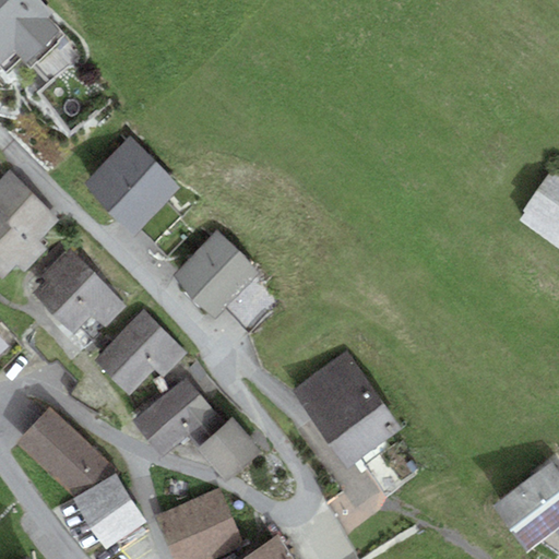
[(51,13),(39,0),(0,0),(0,62),(13,50),(26,63),(60,33),(46,18),(51,13)]
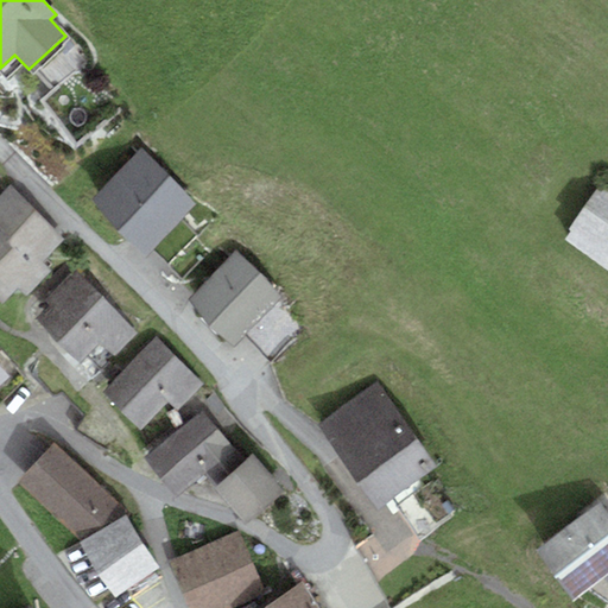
[(88,203),(145,258),(196,203),(139,150),(88,203)]
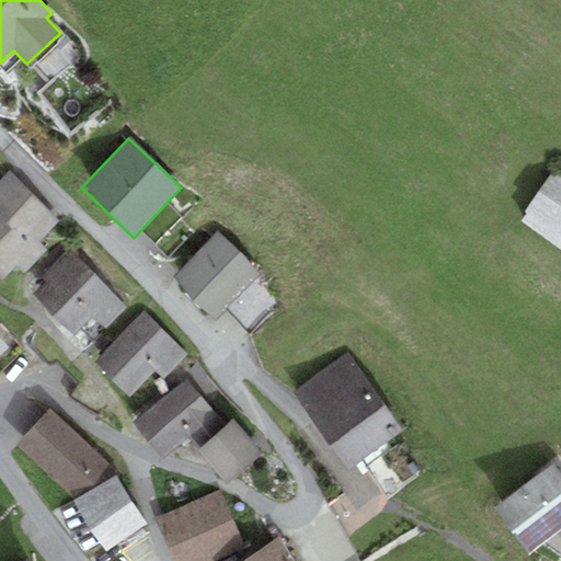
[(560,171),(554,168),(524,213),(528,215),(523,222),(560,248),(560,171)]
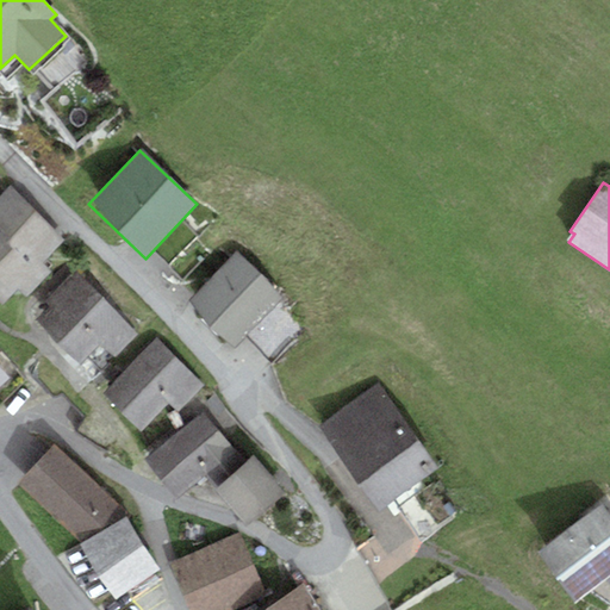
[(12,185),(0,197),(0,299),(5,304),(17,291),(25,299),(53,271),(44,263),(68,238),(12,185)]
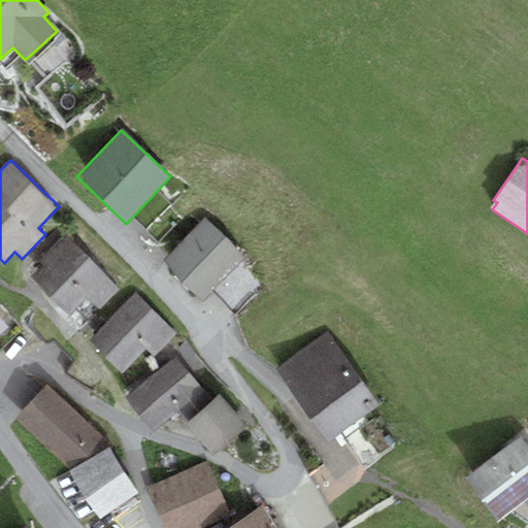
[(203,301),(244,258),(202,219),(162,262),(203,301)]
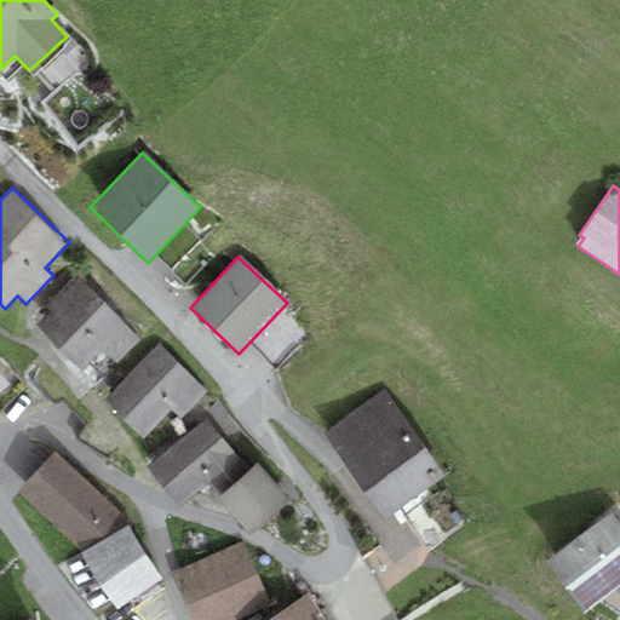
[(81,372),(104,349),(120,365),(142,344),(78,276),(46,306),(52,313),(38,327),(81,372)]
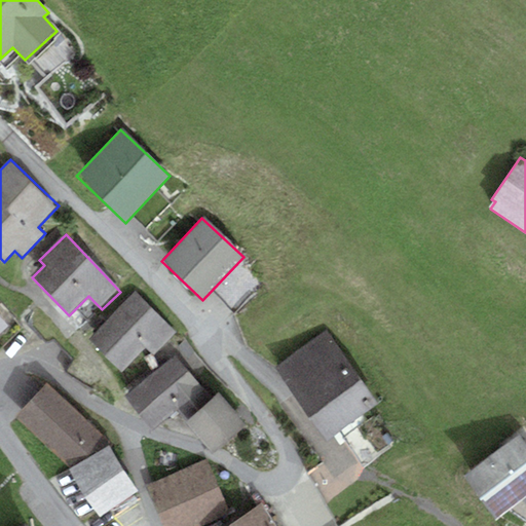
[(136,292),(88,341),(121,373),(145,348),(154,358),(178,332),(136,292)]
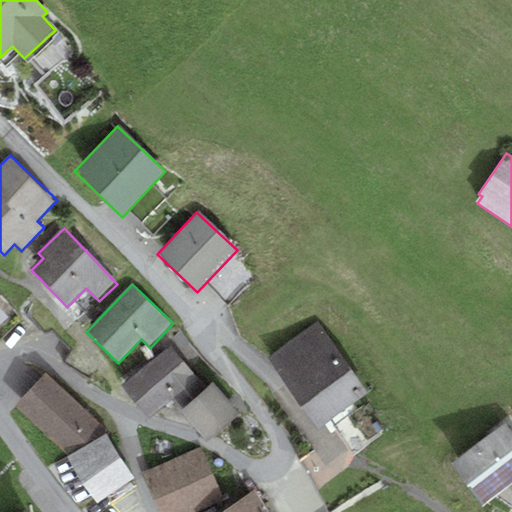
[(0,325),(9,318),(0,308),(0,325)]
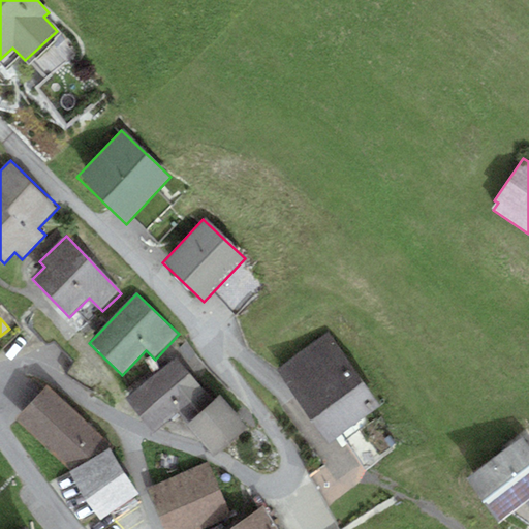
[(379,407),(328,332),(275,368),(327,443),(379,407)]
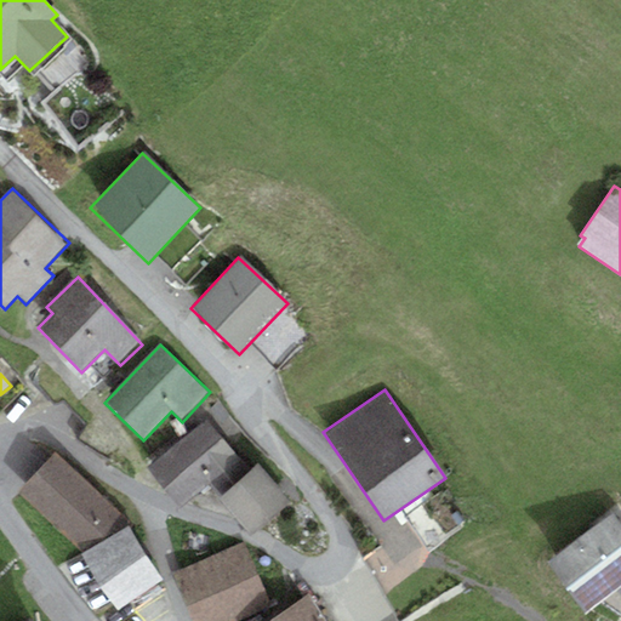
[(180,508),(243,460),(211,420),(148,468),(180,508)]
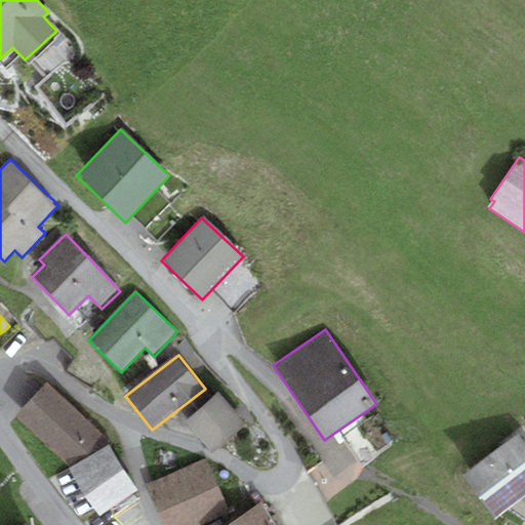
[(106,438),(47,384),(15,416),(70,468),(106,438)]
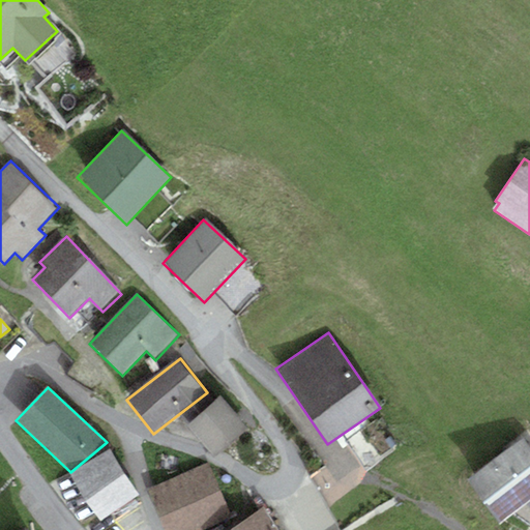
[(242,423),(218,393),(190,416),(215,445),(242,423)]
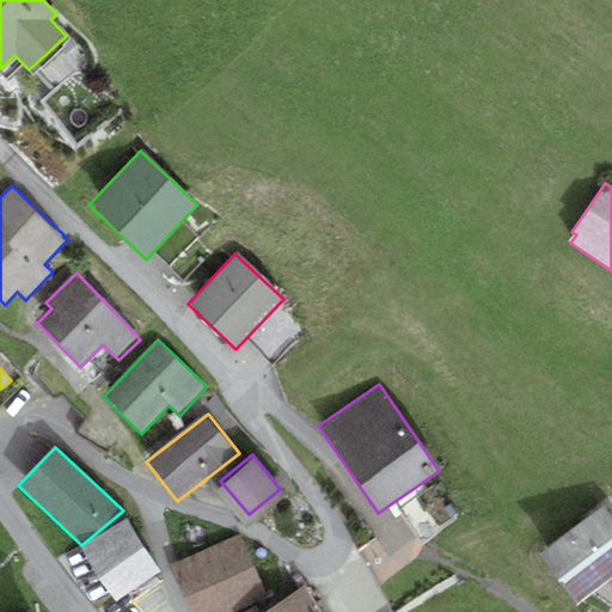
[(611,579),(611,518),(603,506),(537,555),(576,606),(607,583),(611,579)]
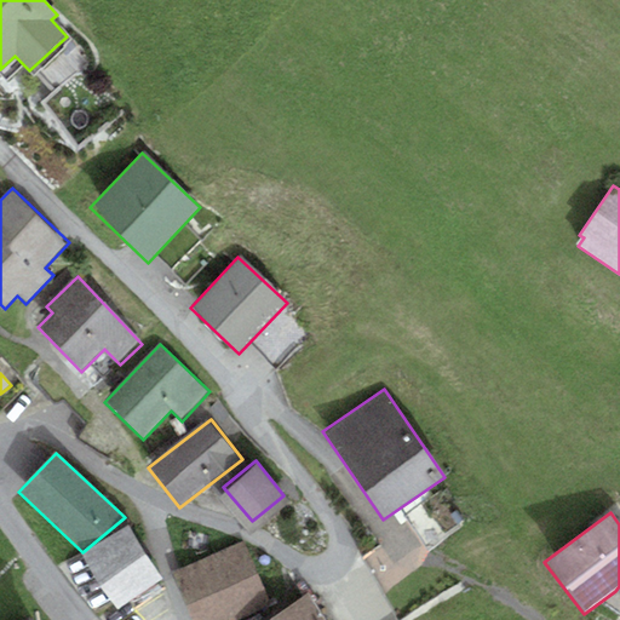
[(161,579),(127,526),(82,552),(80,555),(118,609),(161,579)]
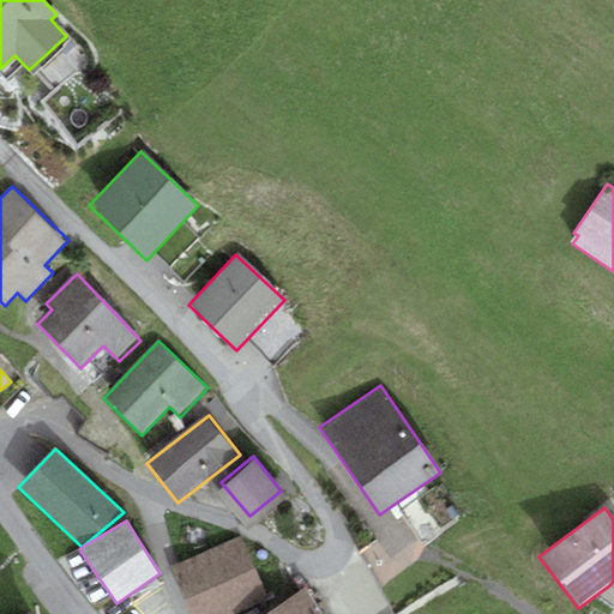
[(234,613),(269,600),(241,536),(170,567),(191,613),(234,613)]
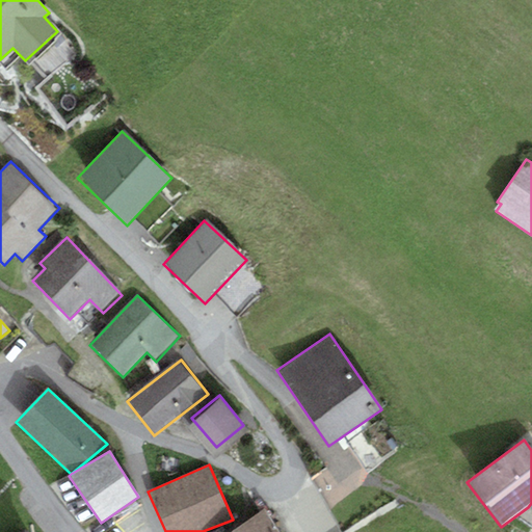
[(276,531),(264,511),(230,531),(276,531)]
